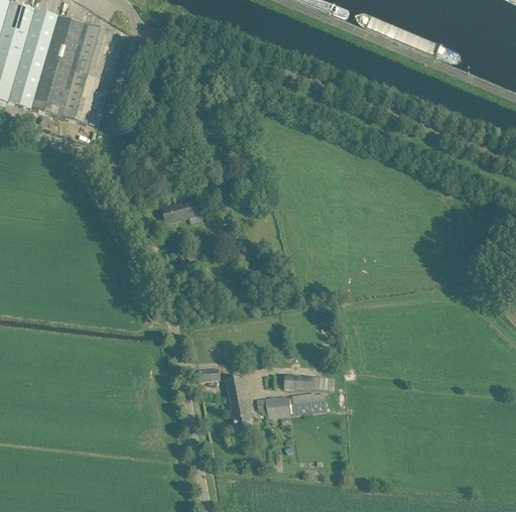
[(0,34),(10,0),(0,0),(0,34)]
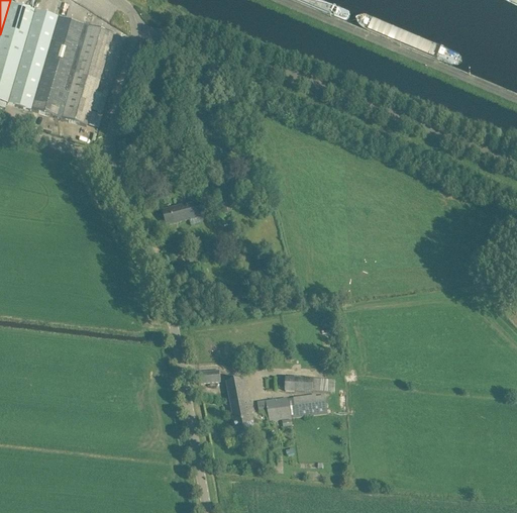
[(0,98),(7,100),(15,70),(34,7),(10,0),(0,34),(0,98)]
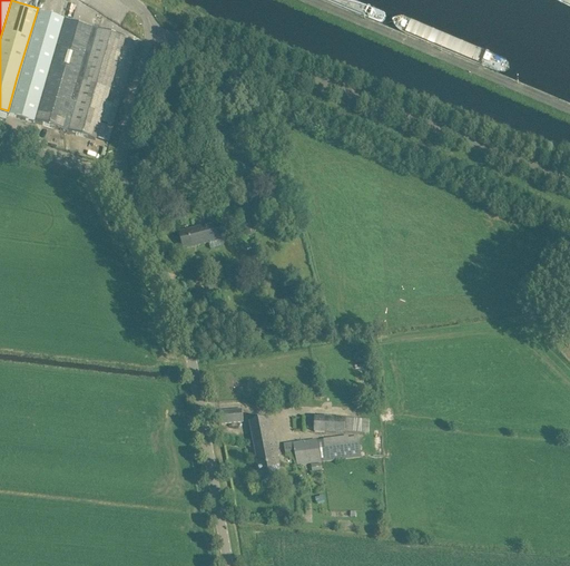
[(45,85),(65,16),(38,8),(17,77),(45,85)]
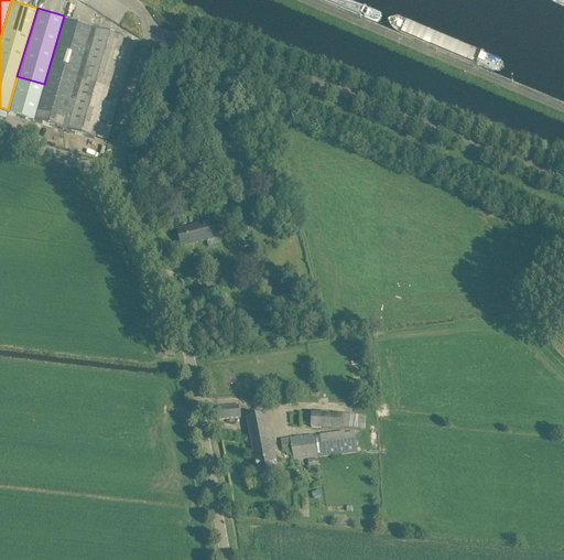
[(123,33),(102,28),(64,15),(44,84),(34,117),(94,135),(123,33)]
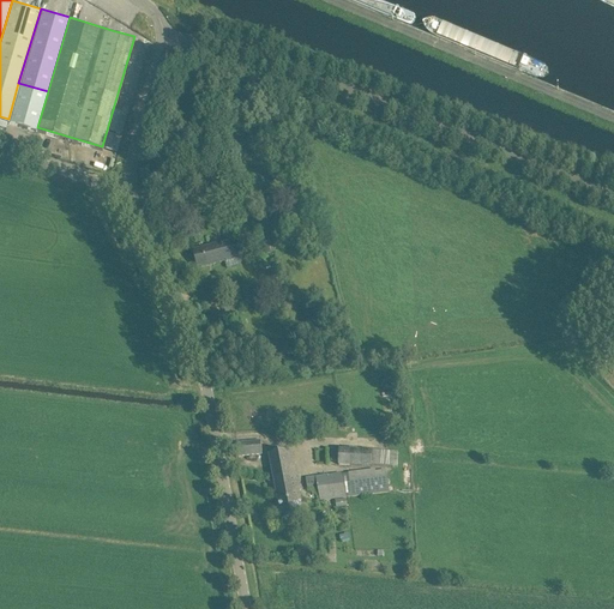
[(37,127),(48,91),(18,83),(8,119),(37,127)]
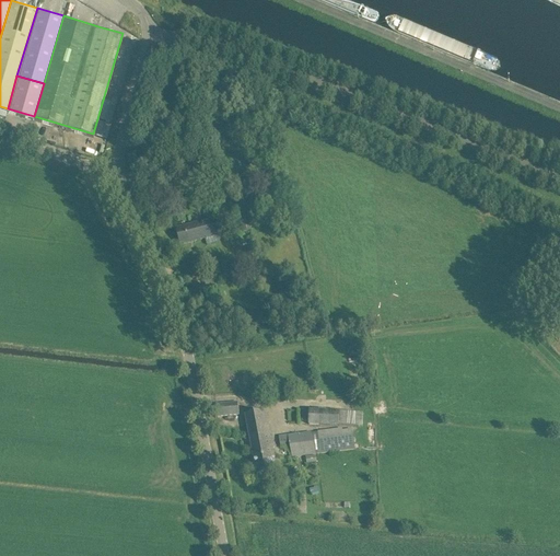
[(247,212),(240,213),(243,227),(251,224),(247,212)]
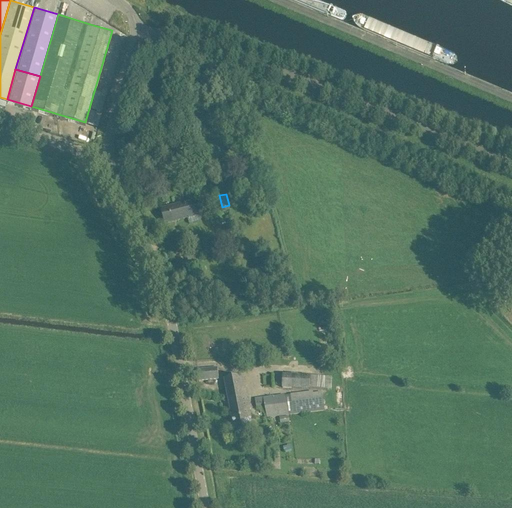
[(165,220),(187,214),(189,220),(200,218),(202,215),(203,213),(202,211),(201,209),(199,209),(198,209),(194,197),(162,205),(165,220)]
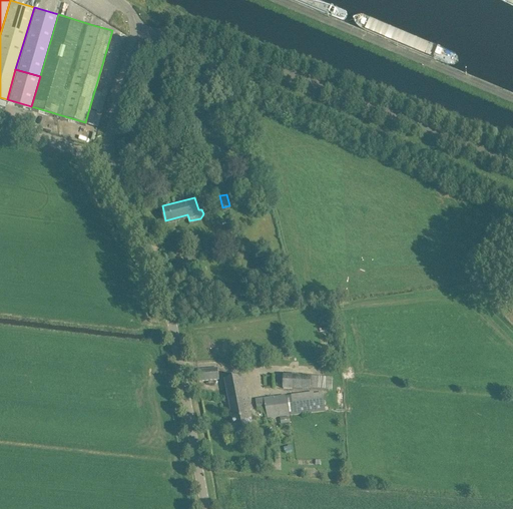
[(258,258),(249,260),(253,273),(266,270),(262,258),(258,259),(258,258)]
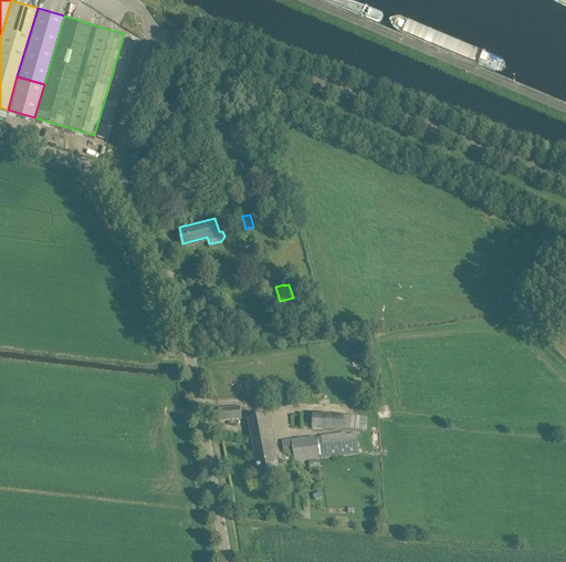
[(218,405),(219,417),(242,415),(241,403),(218,405)]
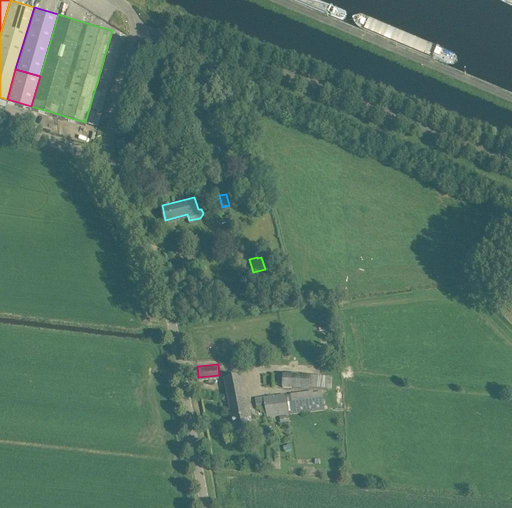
[(276,381),(282,382),(282,385),(310,386),(310,385),(331,386),(332,373),(276,371),(276,381)]
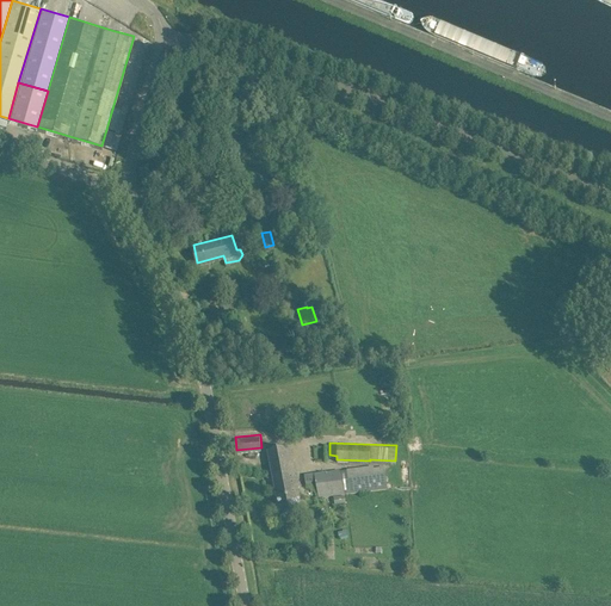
[(281,513),(300,509),(296,495),(300,494),(290,444),(269,447),(281,513)]
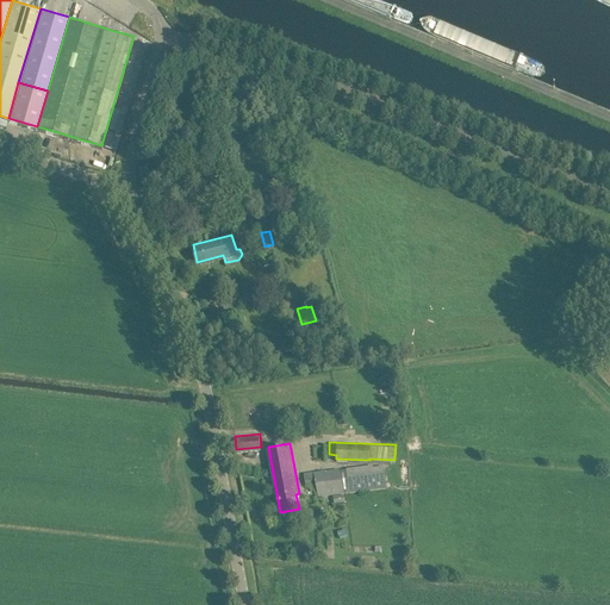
[(386,482),(385,468),(384,463),(373,465),(373,462),(344,465),(344,466),(347,487),(386,482)]
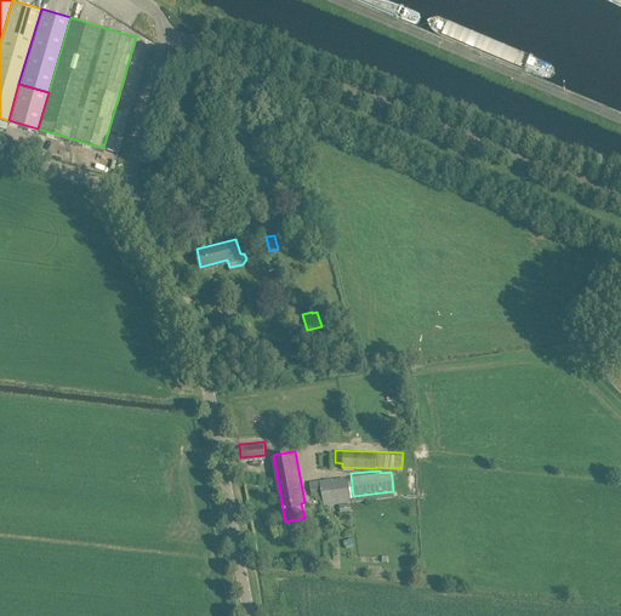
[(347,474),(312,478),(309,478),(311,488),(313,486),(320,486),(322,490),(323,500),(349,496),(347,474)]
